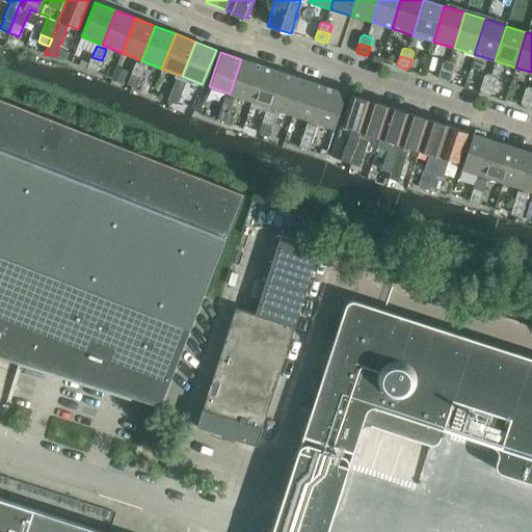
[(102,60),(91,57),(87,69),(97,72),(102,60)]
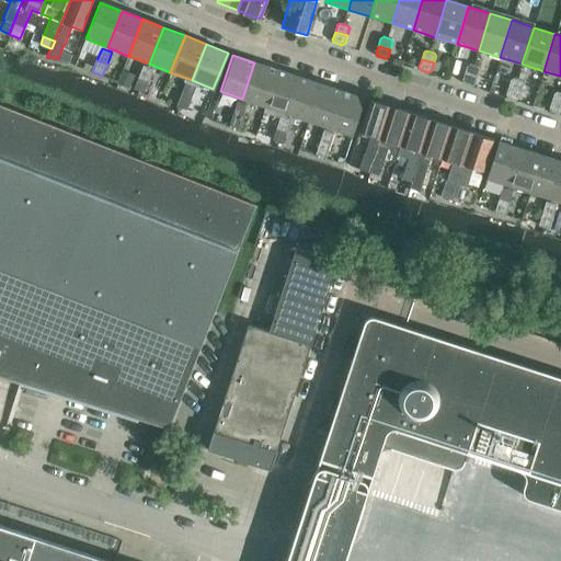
[(264,106),(276,70),(254,63),(242,99),(264,106)]
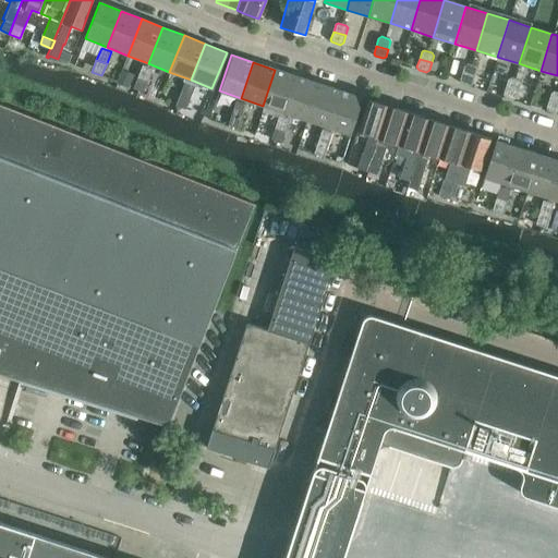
[(462,73),(474,76),(476,69),(475,67),(468,63),(465,65),(462,73)]
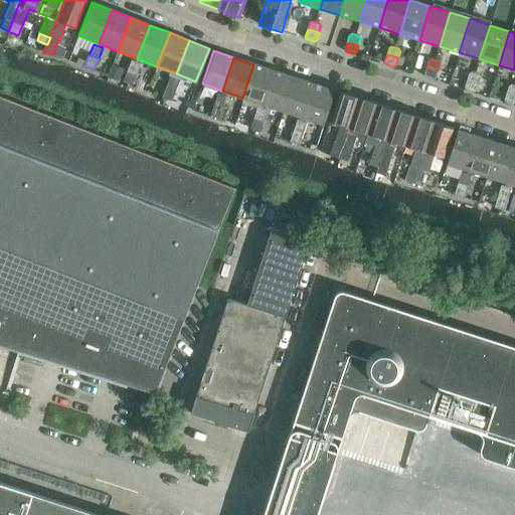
[(128,70),(137,74),(142,63),(132,59),(128,70)]
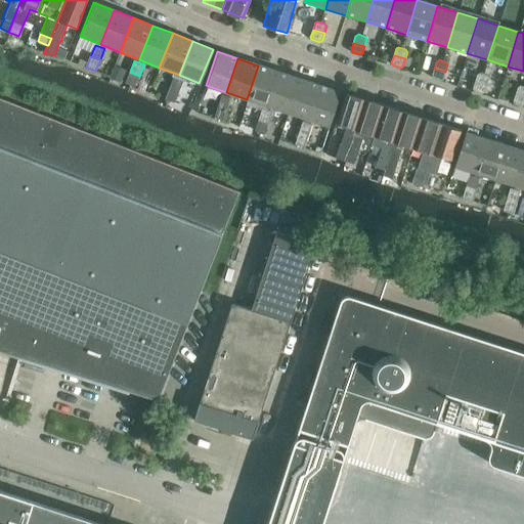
[(267,106),(278,72),(258,66),(247,99),(267,106)]
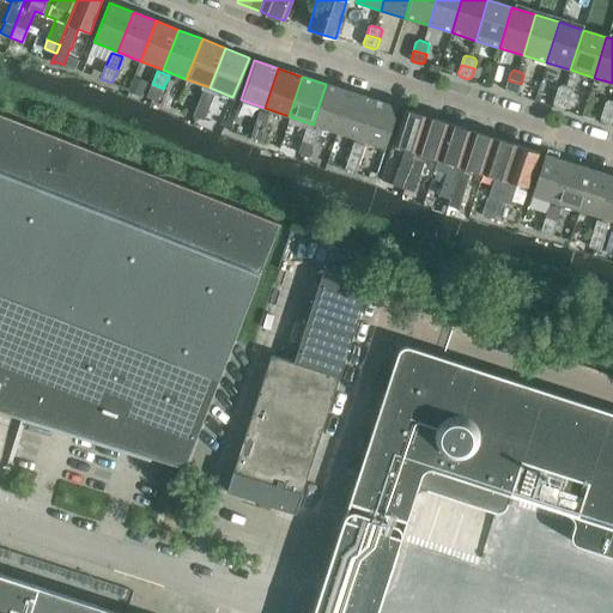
[(145,83),(134,79),(129,91),(139,95),(145,83)]
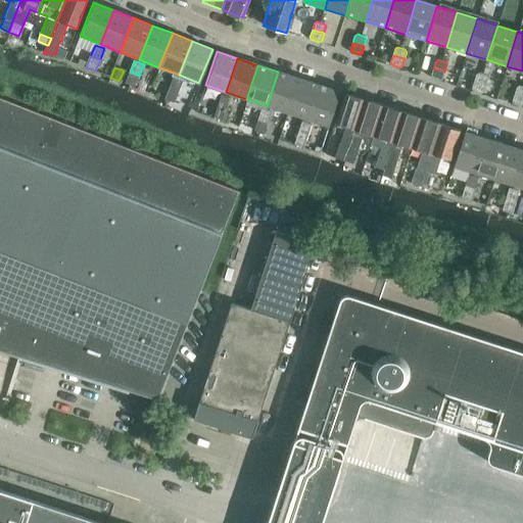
[(444,72),(433,68),(431,75),(432,78),(440,80),(442,79),(444,72)]
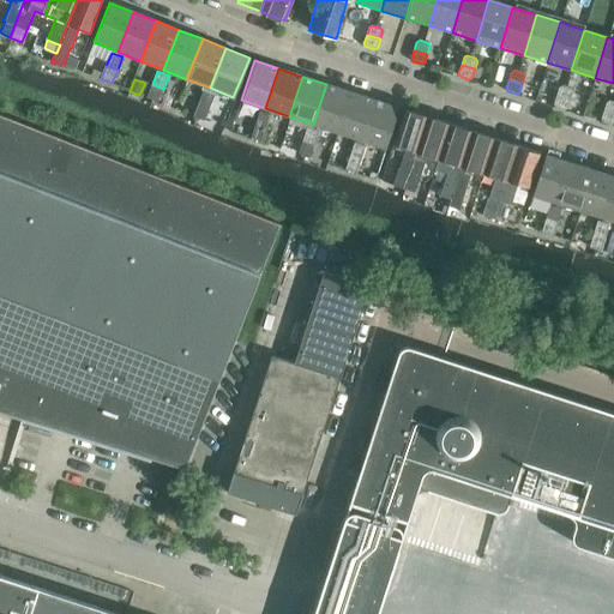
[(163,89),(152,84),(146,97),(158,102),(163,89)]
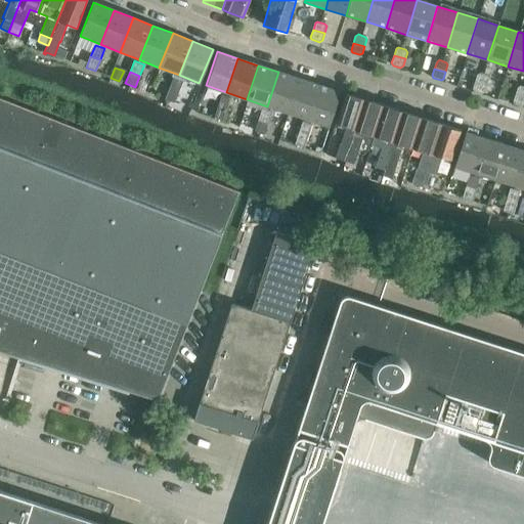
[(278,72),(267,106),(287,113),(298,79),(278,72)]
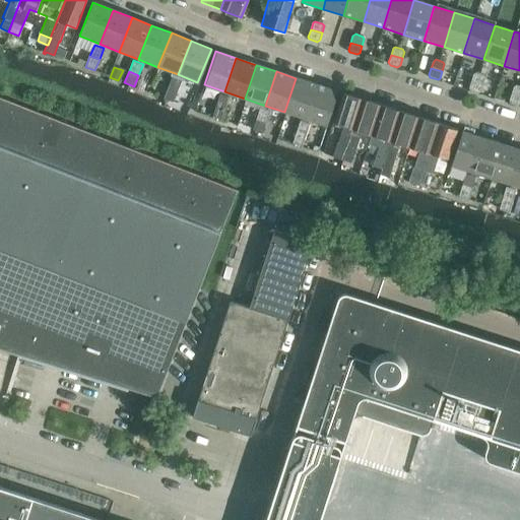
[(471,80),(482,84),(484,77),(483,74),(476,72),(473,73),(471,80)]
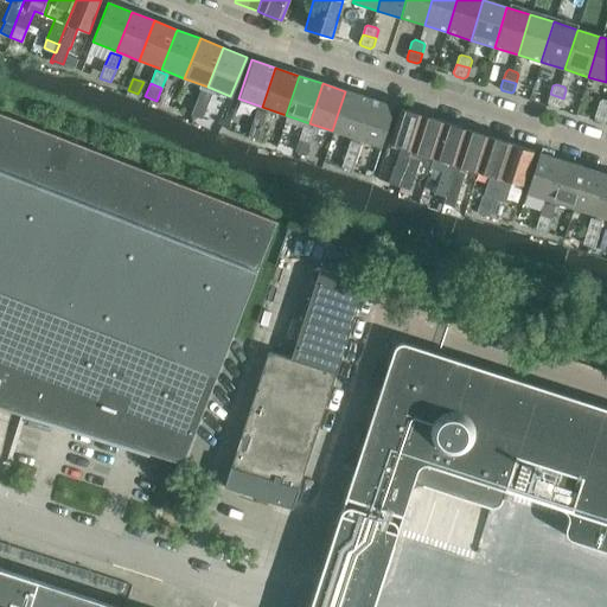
[(197,102),(208,106),(212,94),(202,89),(197,102)]
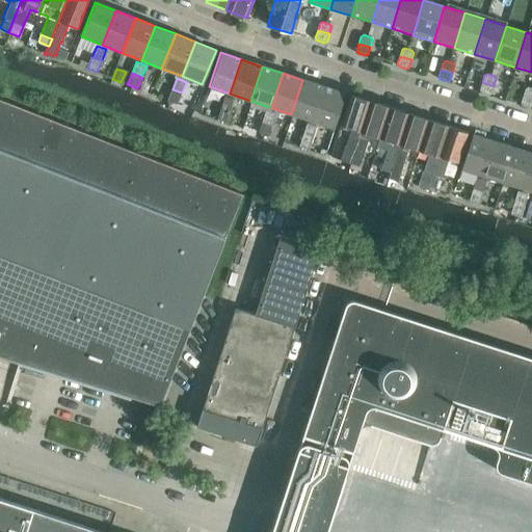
[(323,87),(302,80),(291,114),(312,122),(323,87)]
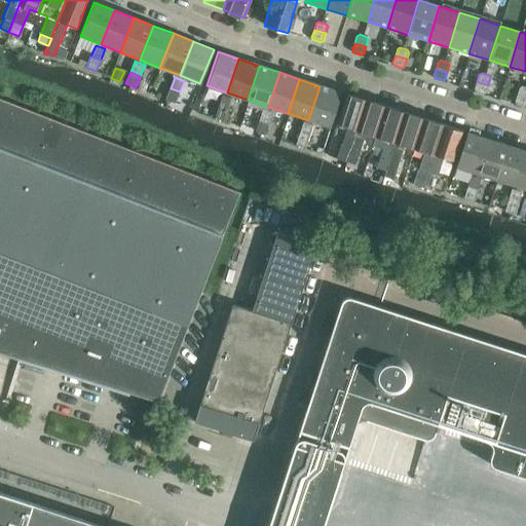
[(488,85),(477,81),(475,88),(476,91),(483,94),(486,92),(488,85)]
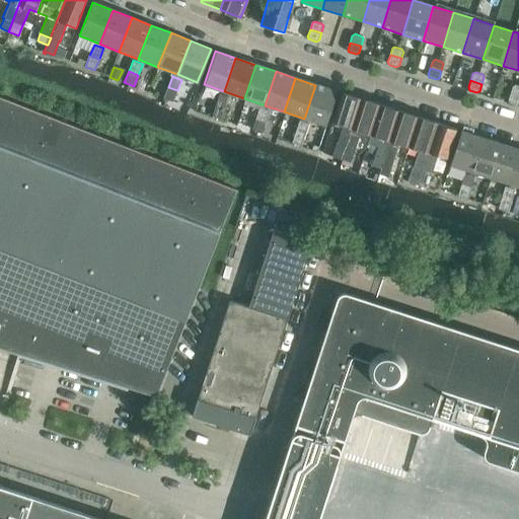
[(336,92),(315,85),(304,119),(324,126),(336,92)]
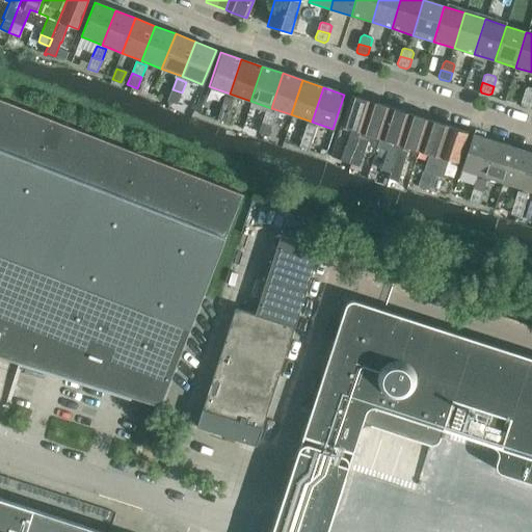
[(182,92),(173,89),(167,101),(178,104),(182,92)]
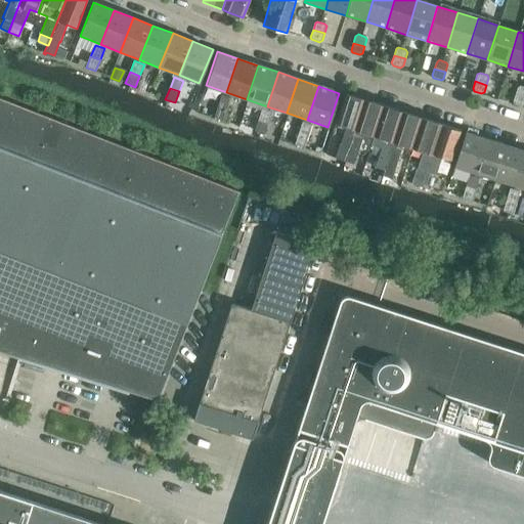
[(218,105),(228,108),(231,97),(222,94),(218,105)]
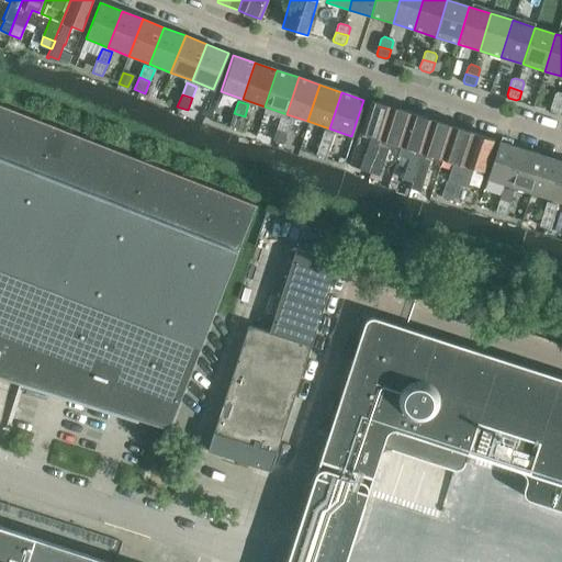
[(360,169),(369,172),(370,172),(391,108),(368,101),(358,131),(371,135),(360,169)]
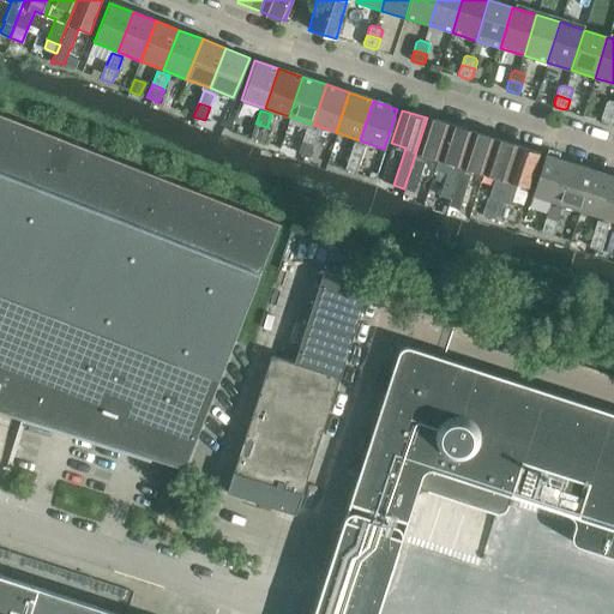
[(613,113),(605,110),(602,119),(603,121),(612,125),(613,122),(613,113)]
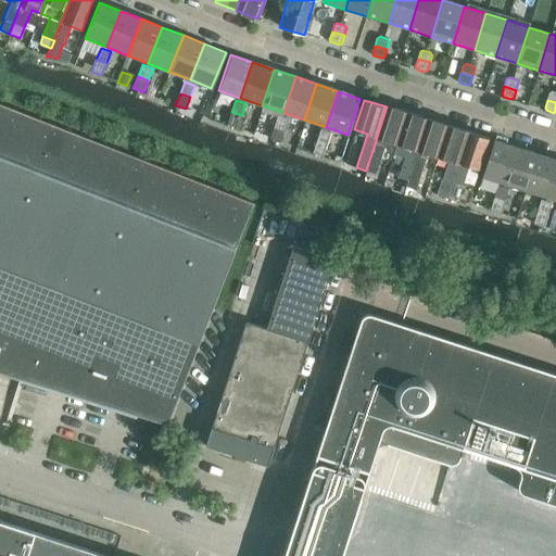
[(0,370),(167,424),(253,204),(254,204),(254,203),(0,103),(0,370)]
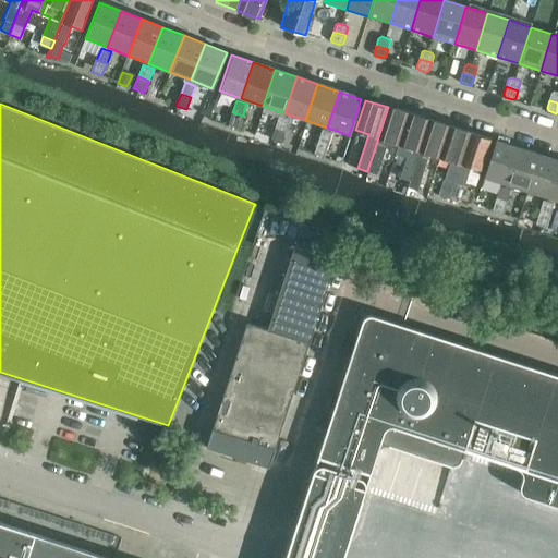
[(388,141),(398,143),(399,144),(409,113),(388,107),(367,171),(377,174),(388,141)]
